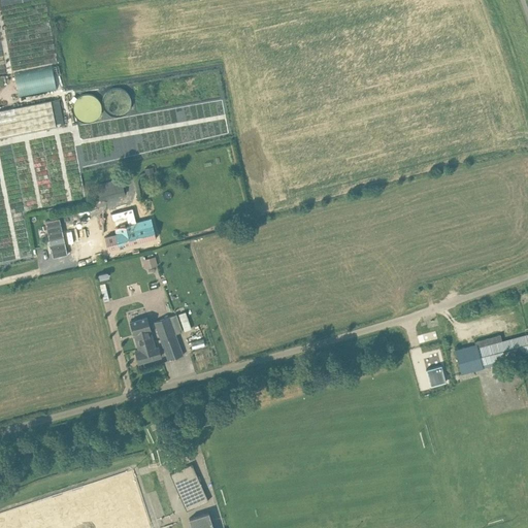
[(20,98),(57,90),(52,65),(14,73),(20,98)]
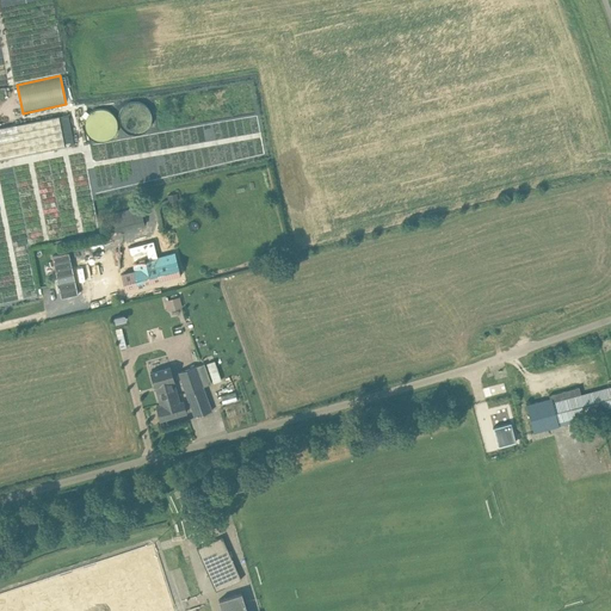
[(0,159),(65,147),(59,116),(0,128),(0,159)]
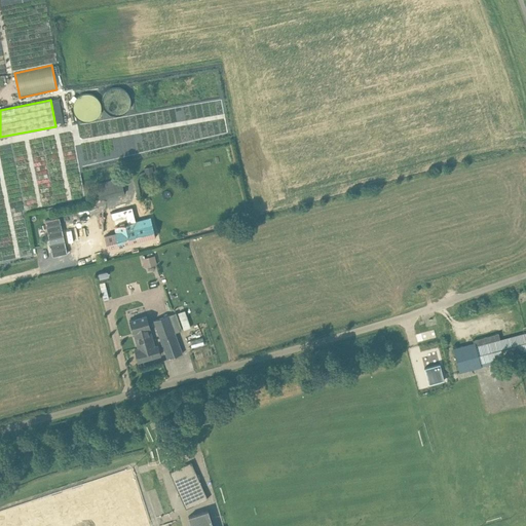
[(152,164),(144,166),(145,173),(145,175),(154,174),(153,171),(152,164)]
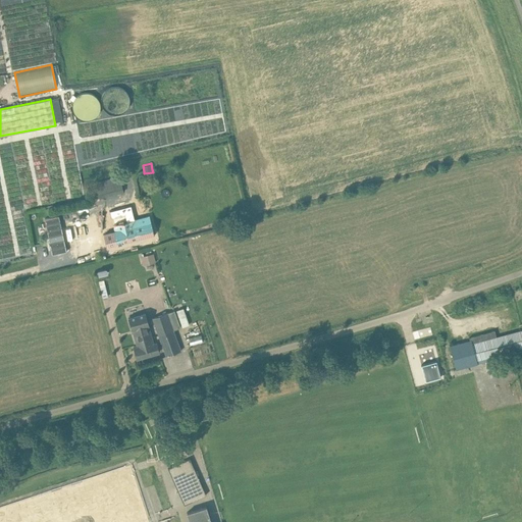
[(121,183),(103,187),(105,197),(123,193),(121,183)]
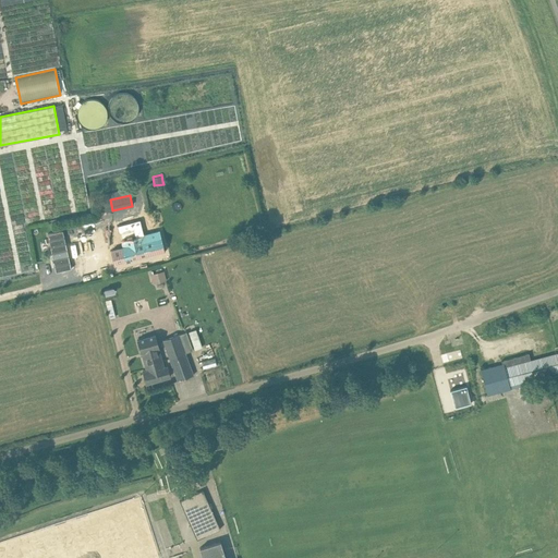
[(124,246),(110,250),(114,265),(166,252),(160,230),(138,235),(134,221),(117,226),(121,241),(123,241),(124,246)]
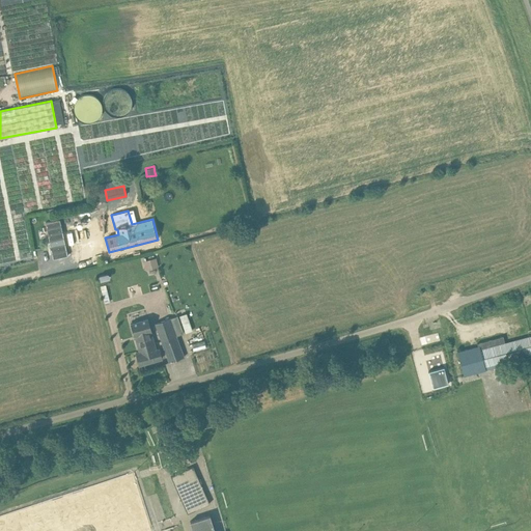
[(142,260),(144,269),(158,266),(156,257),(142,260)]
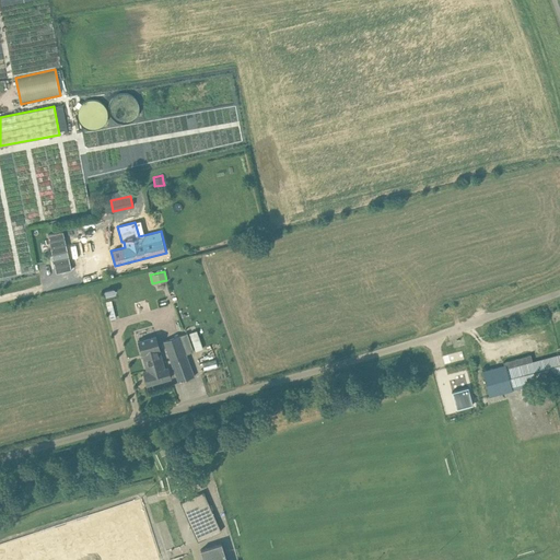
[(197,331),(189,334),(196,350),(202,348),(197,331)]
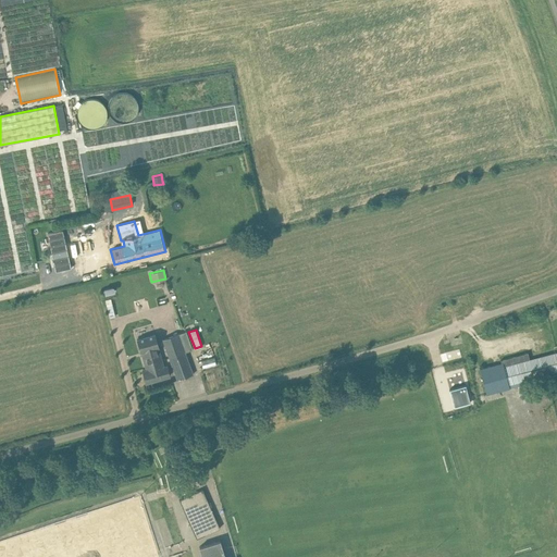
[(186,331),(163,339),(170,358),(185,353),(193,349),(186,331)]
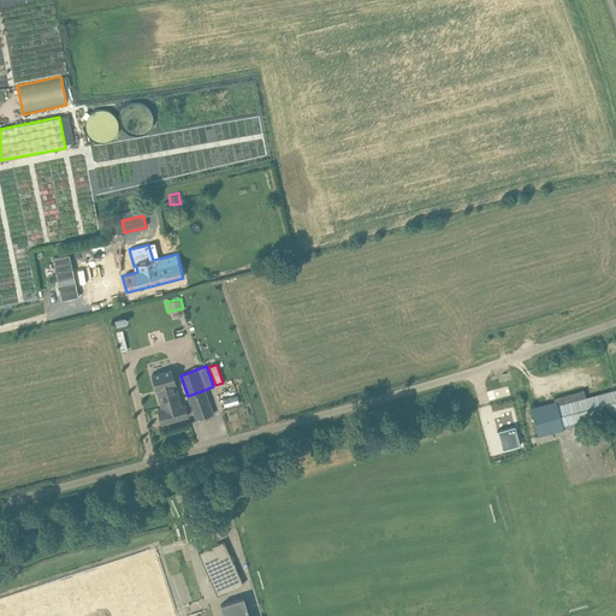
[(171,368),(150,374),(159,403),(179,398),(171,368)]
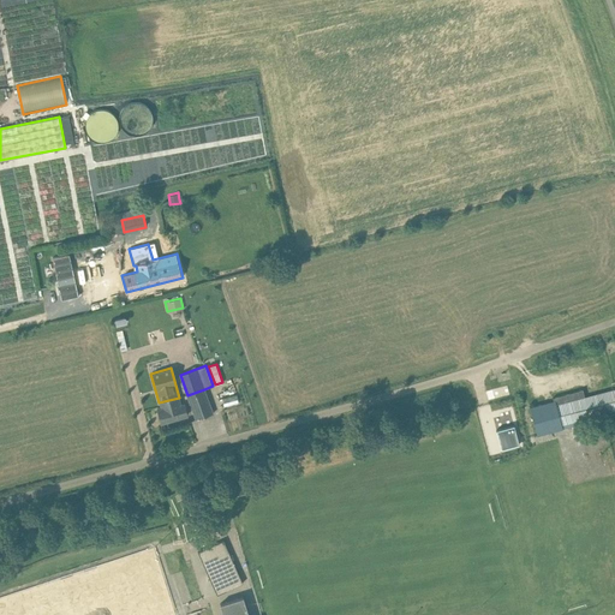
[(601,413),(614,408),(614,388),(585,398),(583,389),(553,398),(554,401),(530,407),(538,435),(562,429),(561,424),(601,413)]
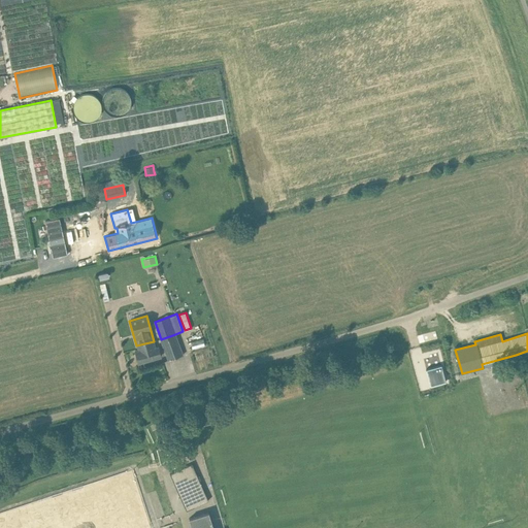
[(175,334),(161,339),(168,360),(183,355),(175,334)]
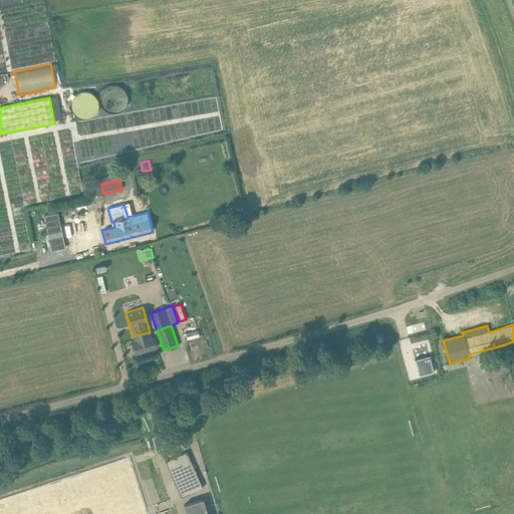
[(157,346),(154,337),(151,338),(150,332),(133,336),(134,340),(132,341),(135,353),(157,346)]
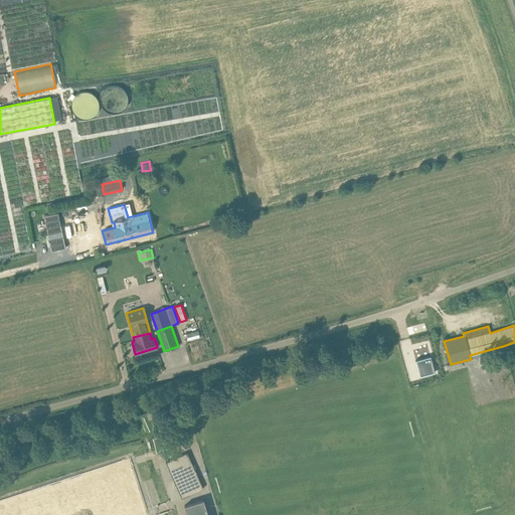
[(435,372),(431,356),(415,360),(419,376),(435,372)]
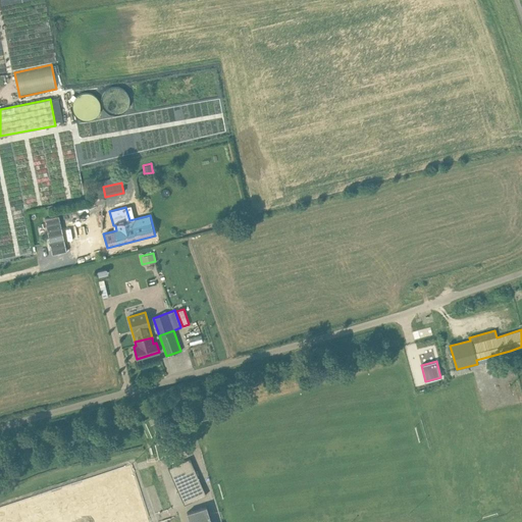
[(190,459),(168,468),(185,505),(206,494),(190,459)]
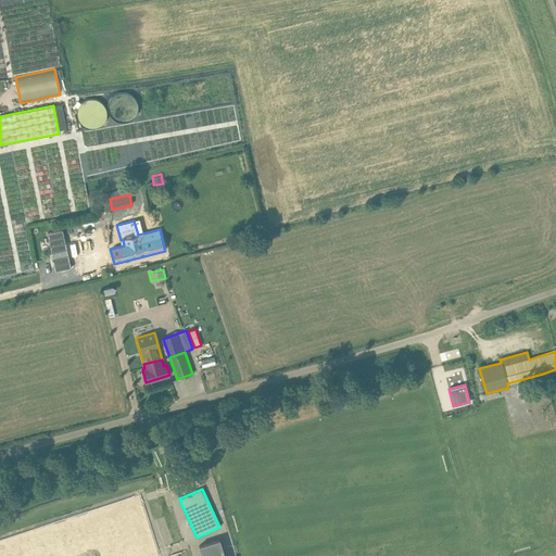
[(225,555),(219,539),(199,546),(202,555),(225,555)]
